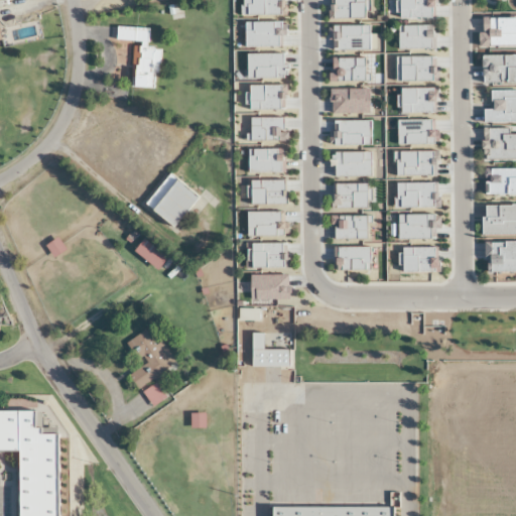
[(197,198),(168,174),(143,204),(172,228),(197,198)]
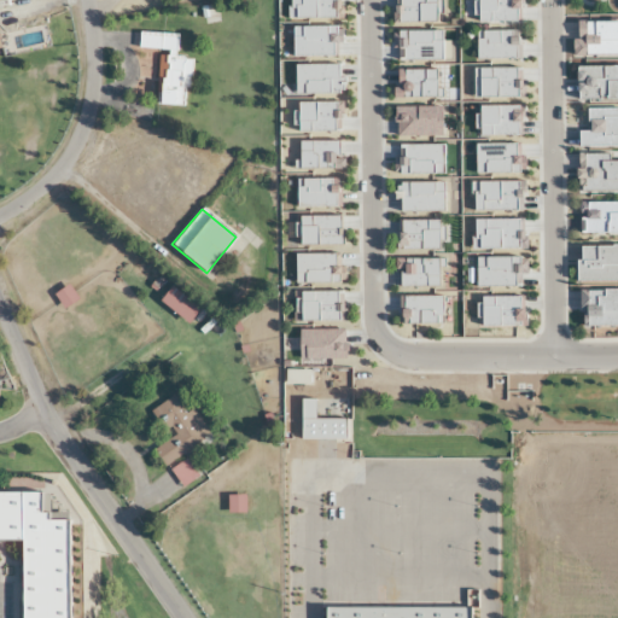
[(64,305),(74,297),(65,286),(54,296),(64,305)]
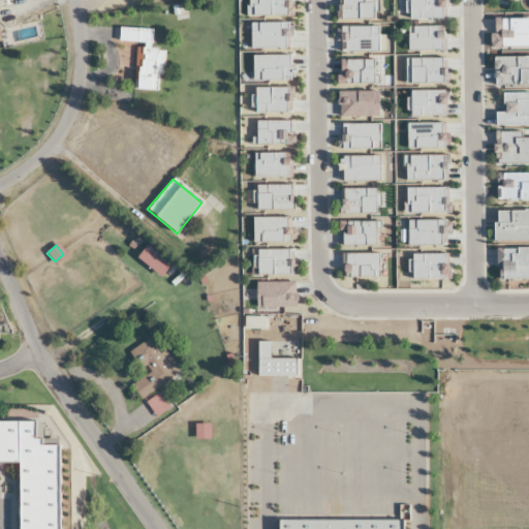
[(169,265),(145,246),(135,257),(159,277),(169,265)]
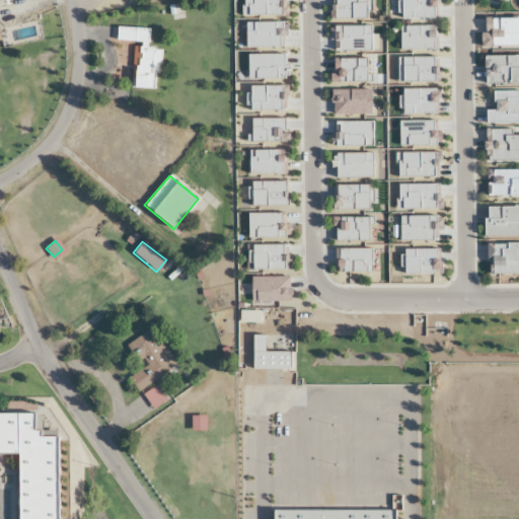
[(258,311),(237,311),(237,323),(258,323),(258,311)]
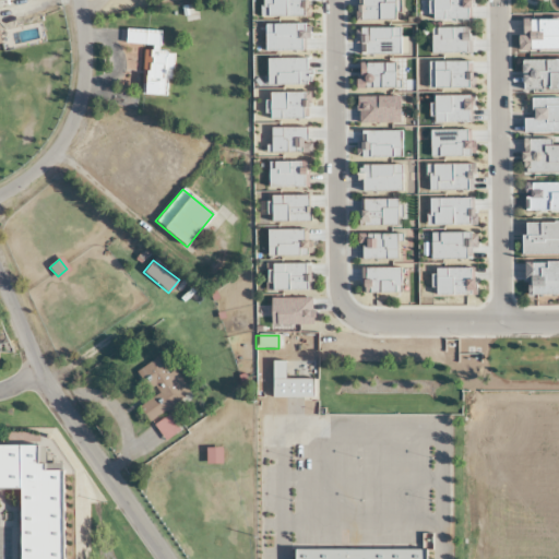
[(173,370),(167,375),(156,358),(138,371),(154,395),(138,407),(147,423),(189,394),(173,370)]
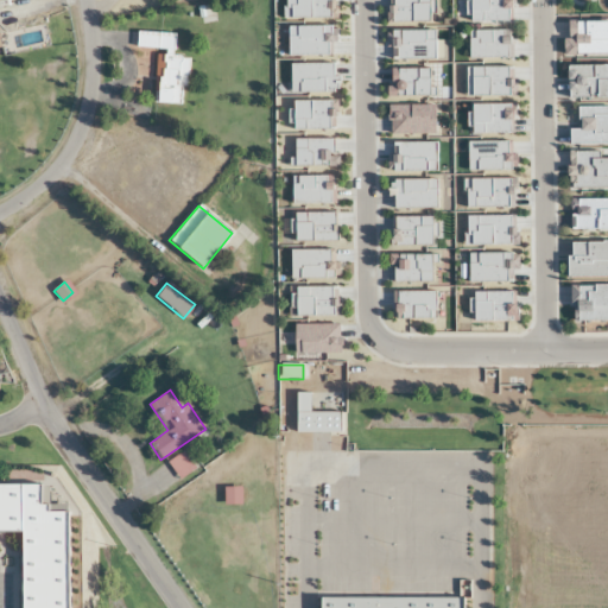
[(295,434),(339,434),(339,412),(306,412),(306,394),(295,394),(295,434)]
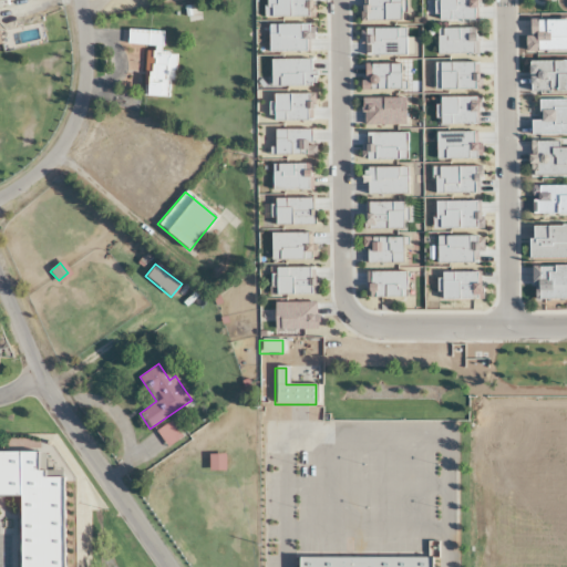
[(179,437),(168,422),(156,432),(166,446),(179,437)]
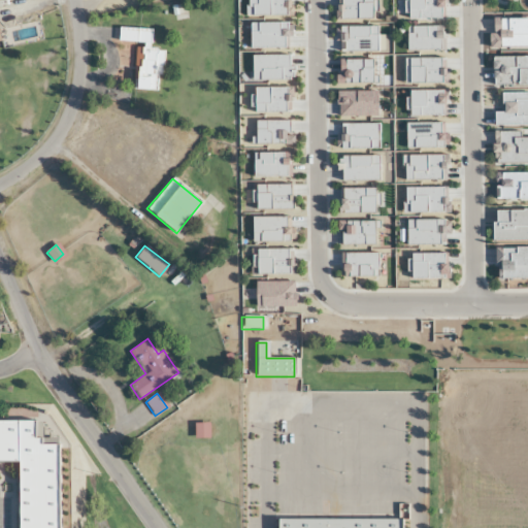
[(0,420),(0,462),(18,462),(18,527),(60,527),(60,444),(41,444),(41,438),(35,438),(35,420),(0,420)]
